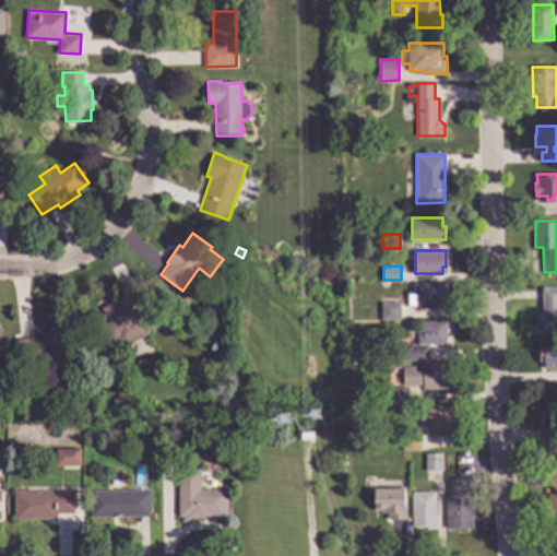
[(448,306),(415,307),(415,305),(409,305),(409,294),(414,294),(414,282),(448,282),(448,306)]
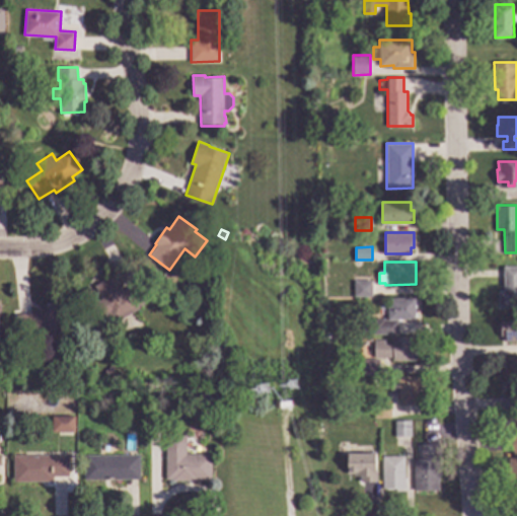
[(516,307),(498,307),(498,290),(504,290),(503,266),(516,266),(516,307)]
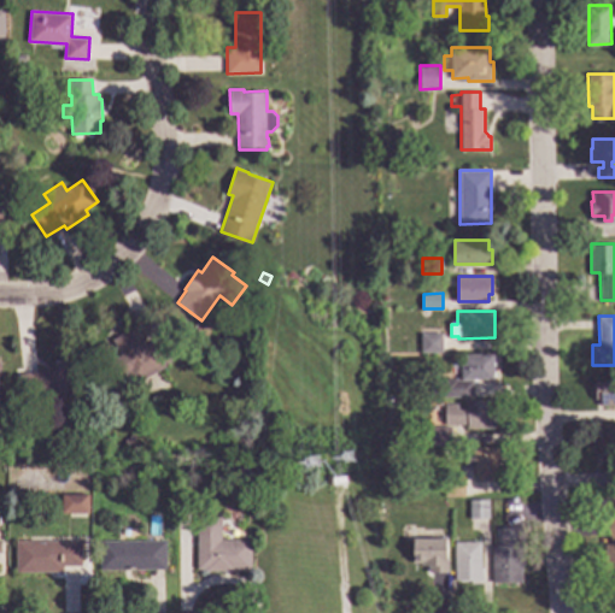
[(147,346),(167,335),(179,355),(165,363),(168,365),(140,381),(139,378),(136,379),(134,373),(121,381),(119,378),(118,379),(109,363),(122,354),(113,339),(135,325),(147,346)]
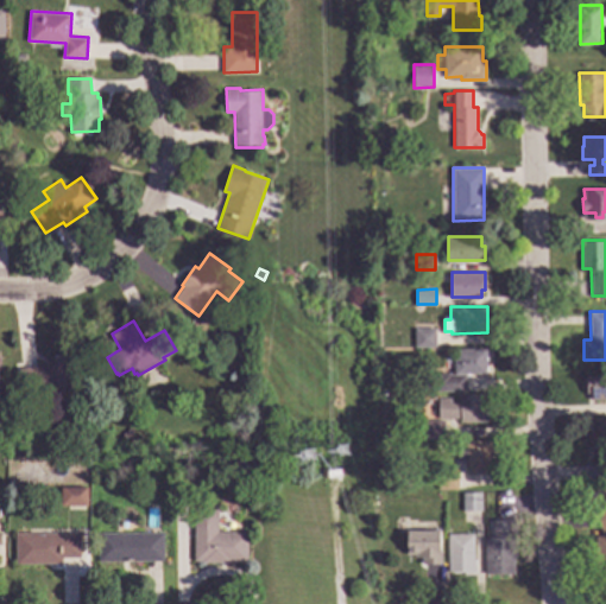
[(436,347),(416,347),(416,328),(436,328),(436,347)]
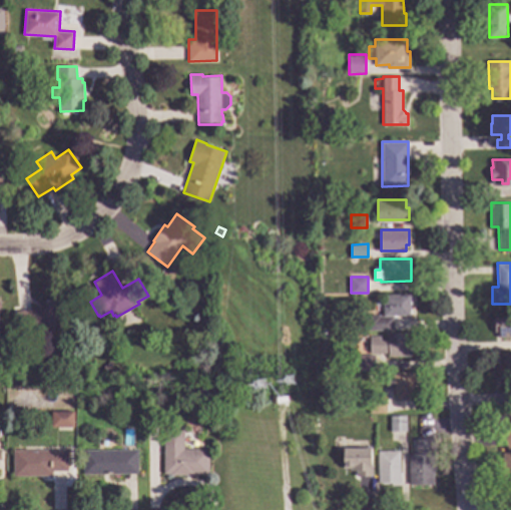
[(411,315),(394,315),(394,330),(365,330),(364,315),(381,315),(381,316),(384,316),(384,294),(410,294),(411,315)]
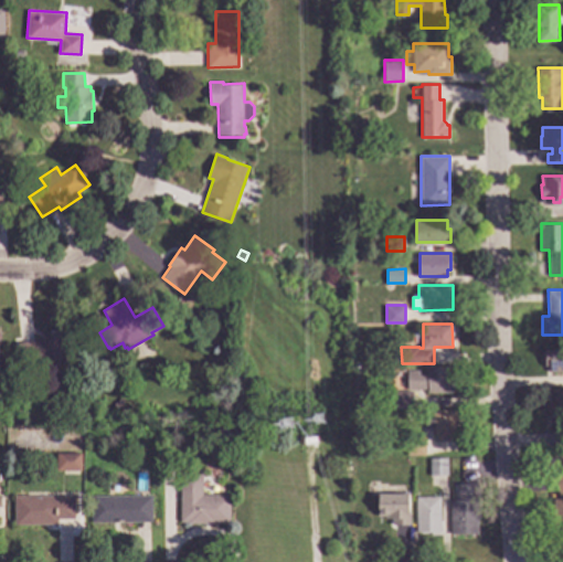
[(75,362),(43,367),(42,360),(21,362),(18,342),(44,338),(43,331),(71,328),(75,362)]
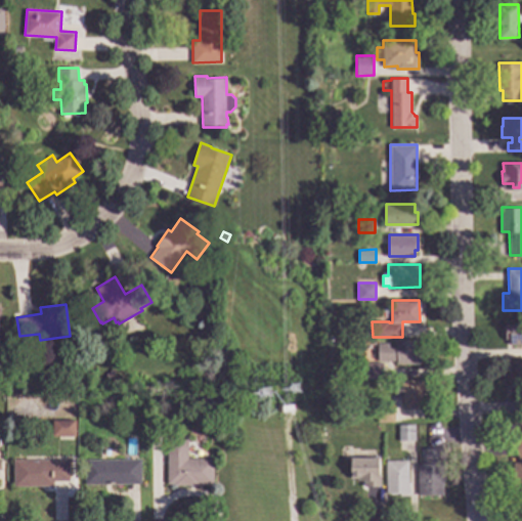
[(521,344),(510,344),(510,338),(506,338),(506,323),(521,322),(521,344)]
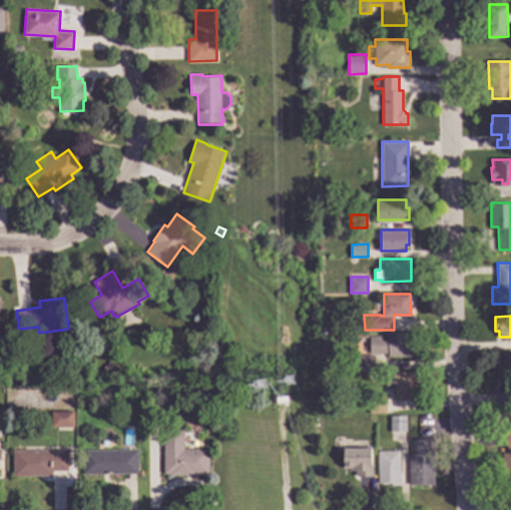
[(412,341),(414,341),(414,346),(412,346),(412,355),(389,356),(389,353),(370,353),(370,336),(380,336),(380,340),(388,340),(388,333),(412,333),(412,341)]
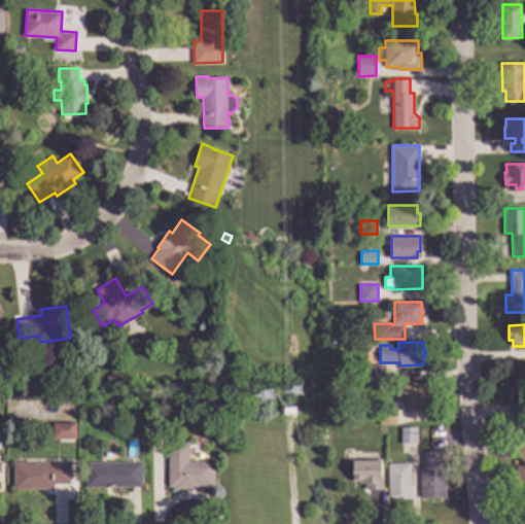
[(384,363),(370,363),(371,378),(384,377),(384,363)]
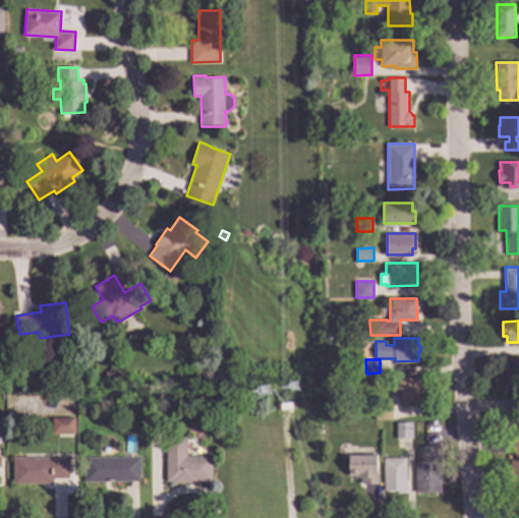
[(518,411),(512,411),(512,391),(507,391),(507,360),(518,359),(518,411)]
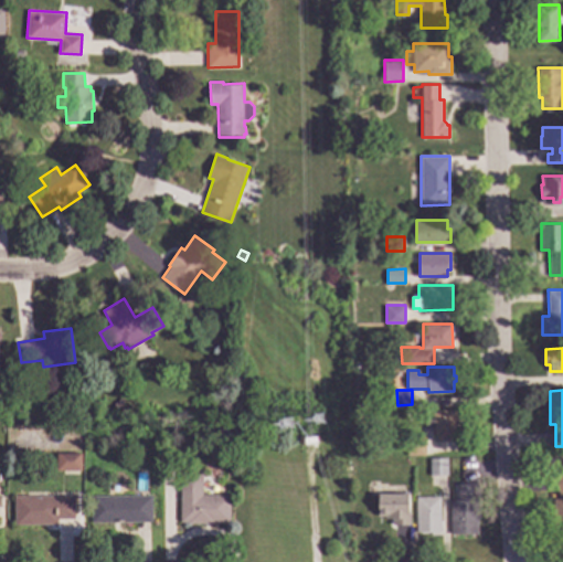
[(125,402),(117,409),(113,403),(120,396),(125,402)]
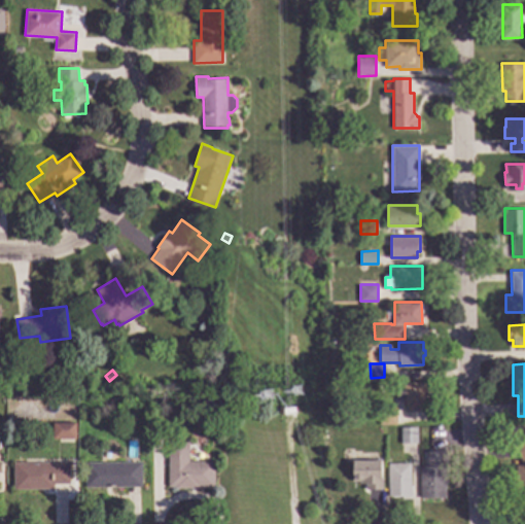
[(83,387),(76,393),(68,384),(75,378),(83,387)]
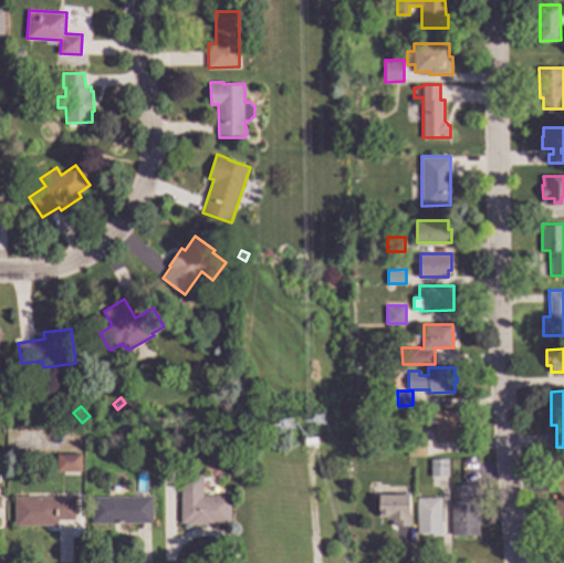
[(458,439),(435,439),(435,427),(426,427),(426,419),(435,419),(435,409),(458,409),(458,439)]
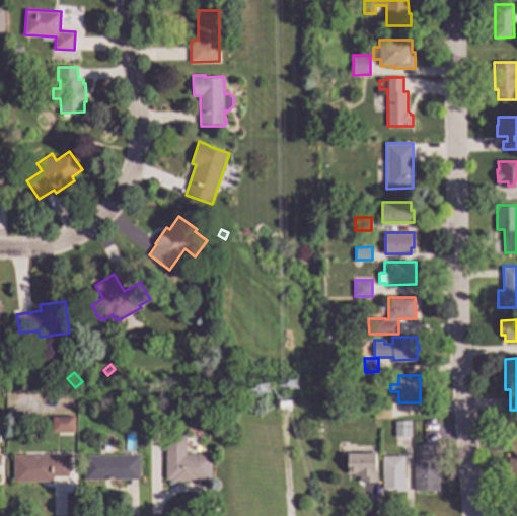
[(75,430),(52,431),(52,415),(75,415),(75,430)]
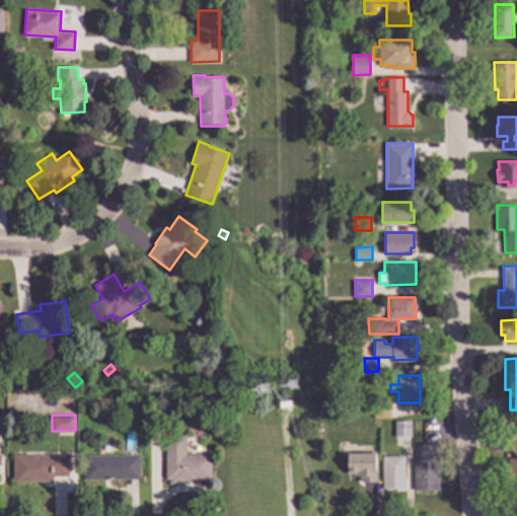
[(412,436),(395,436),(395,420),(412,420),(412,436)]
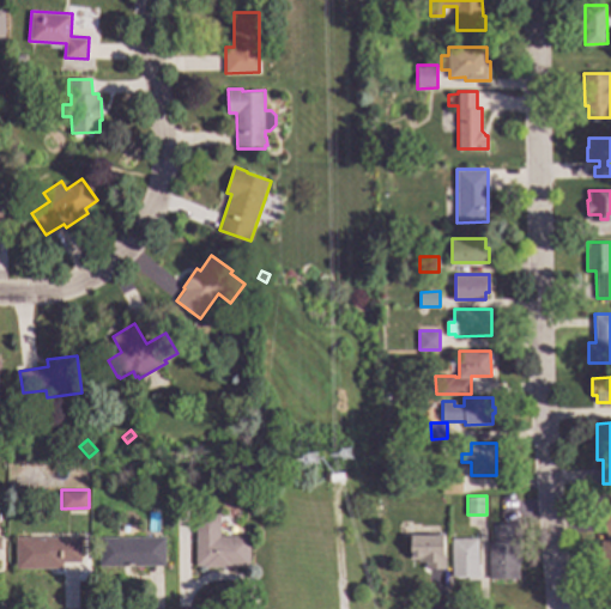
[(221,535),(250,535),(250,565),(231,565),(231,566),(205,566),(205,565),(198,565),(198,512),(221,512),(221,535)]
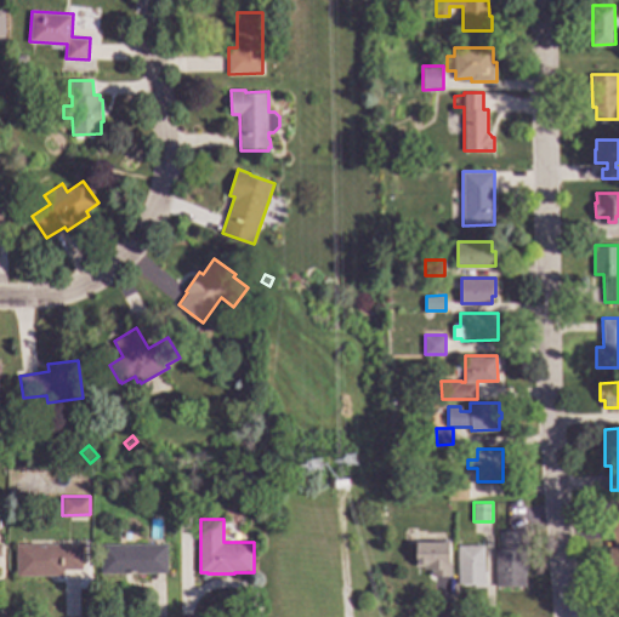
[(527,567),(526,567),(526,586),(497,586),(497,548),(505,548),(505,530),(527,530),(527,567)]
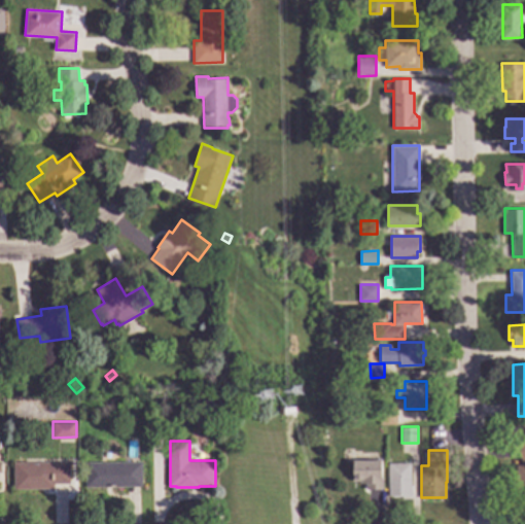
[(383,489),(366,489),(366,483),(360,483),(360,480),(354,480),(354,460),(382,459),(383,489)]
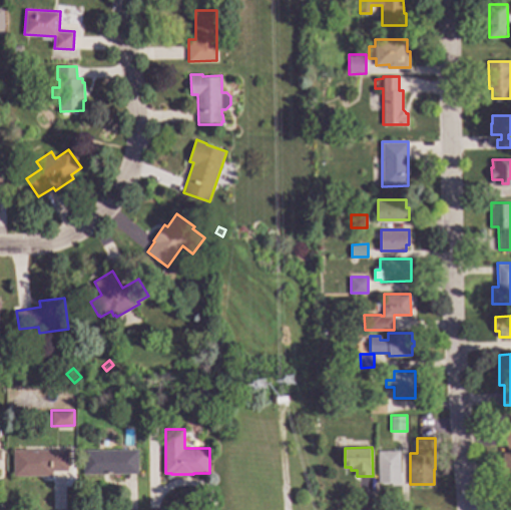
[(138,473),(83,474),(83,449),(138,448),(138,473)]
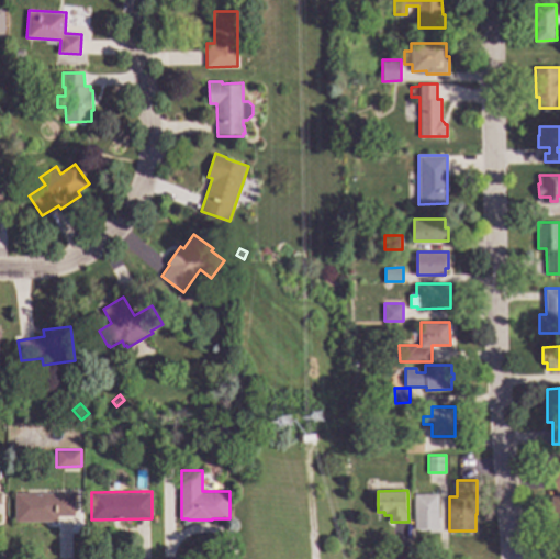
[(75,515),(58,515),(58,521),(15,522),(15,492),(75,492),(75,515)]
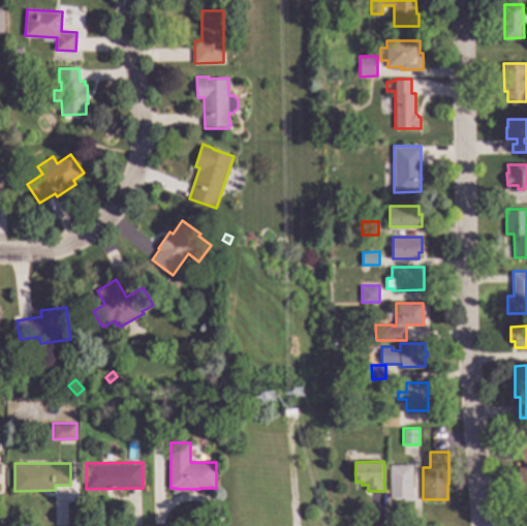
[(412,499),(404,500),(404,498),(391,498),(390,465),(412,464),(412,499)]
